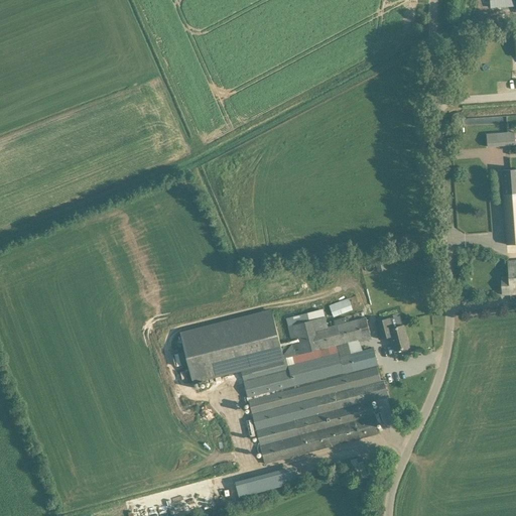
[(515,140),(515,131),(502,132),(503,145),(515,143),(515,140)]
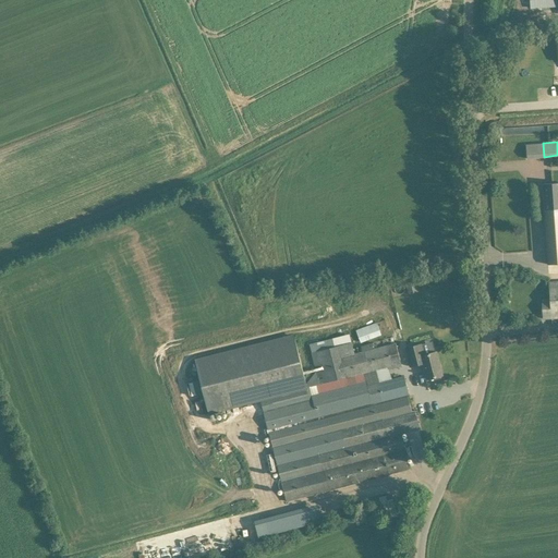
[(557,182),(553,183),(543,184),(548,265),(557,264),(557,182)]
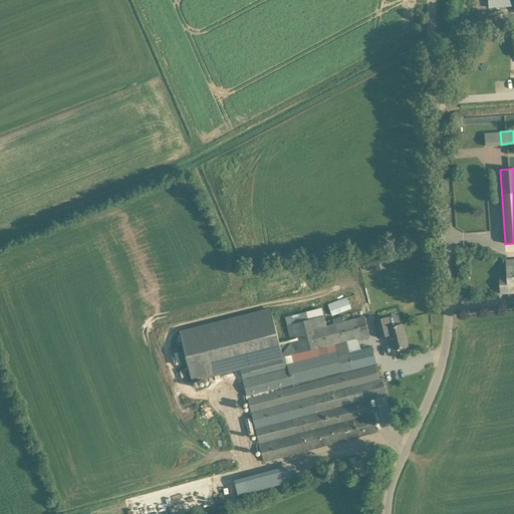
[(386,268),(382,255),(373,257),(376,270),(386,268)]
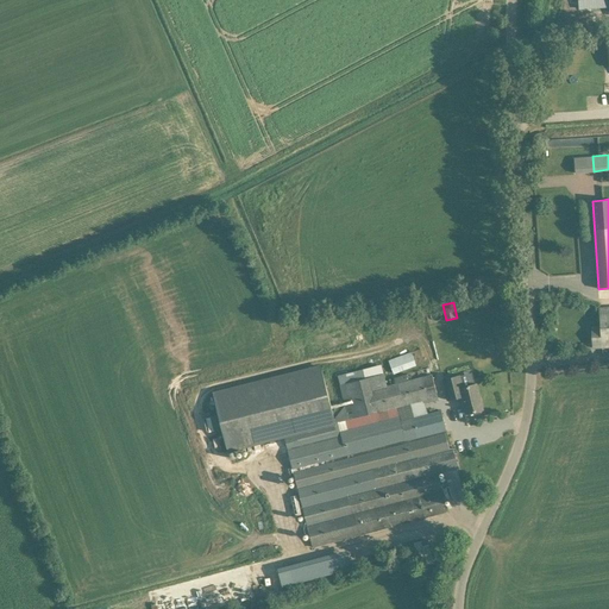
[(608,307),(600,308),(601,327),(591,327),(592,349),(608,346),(608,307)]
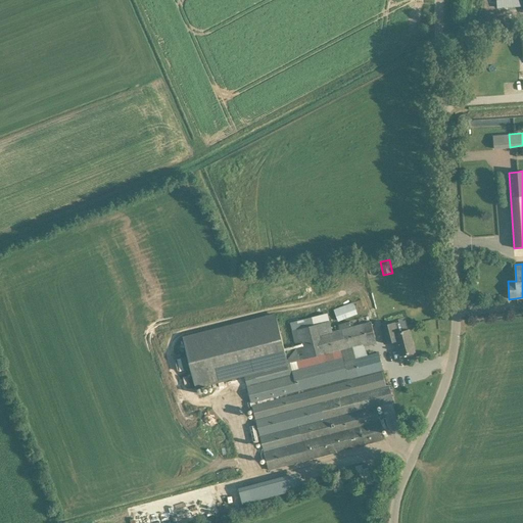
[(335,310),(338,321),(357,315),(353,303),(335,310)]
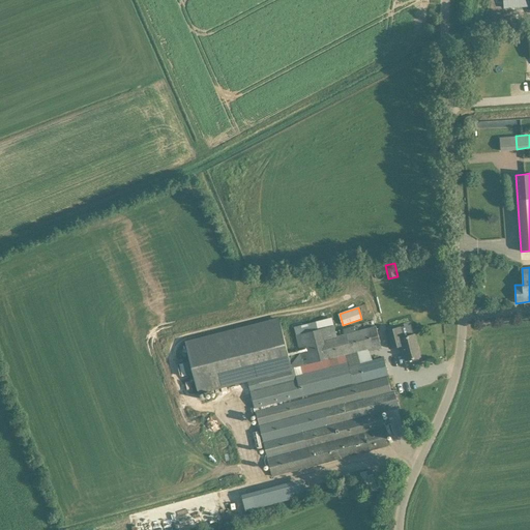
[(294,367),(290,369),(278,319),(184,343),(197,391),(247,379),(257,411),(261,427),(268,458),(273,478),(390,445),(381,412),(396,407),(392,390),(391,391),(387,375),(388,374),(384,356),(373,359),(370,348),(381,346),(377,327),(356,331),(355,325),(343,328),(344,334),(337,336),(334,325),(296,334),(303,364),(301,365),(302,373),(296,375),(294,367)]
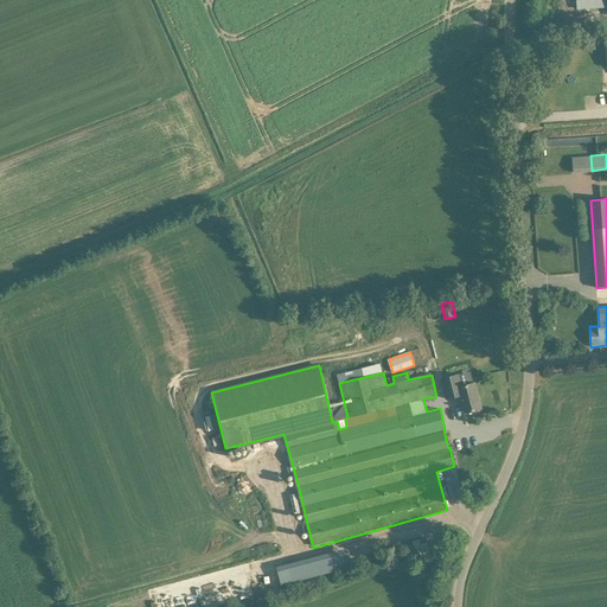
[(448,400),(451,400),(460,396),(465,413),(468,411),(470,414),(478,411),(477,409),(481,408),(474,383),(459,387),(455,376),(442,378),(448,400)]
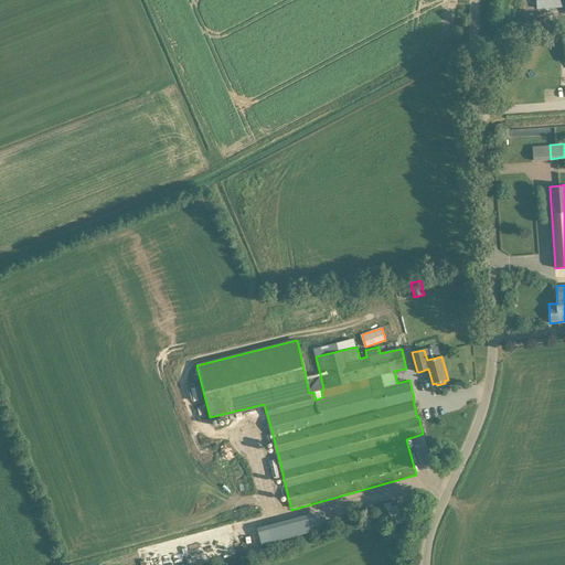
[(326,510),(260,525),(264,543),(330,528),(326,510)]
